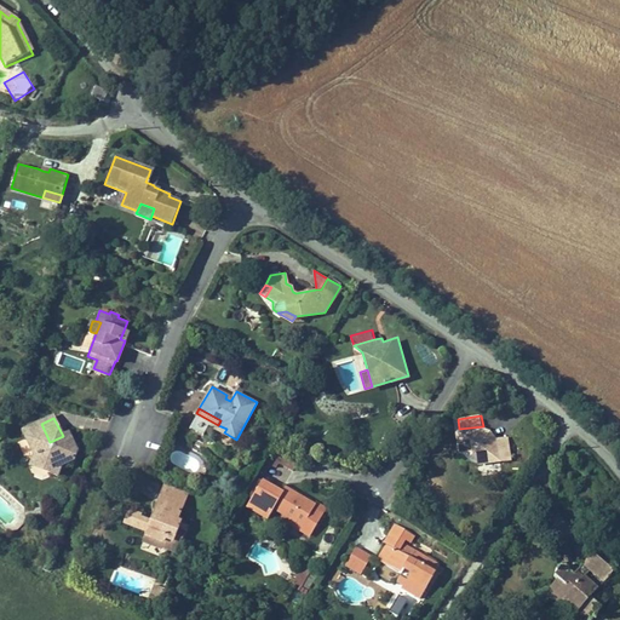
[(76,452),(68,434),(63,436),(50,442),(41,424),(22,432),(35,459),(38,460),(41,458),(49,475),(58,477),(62,468),(72,461),(76,452)]
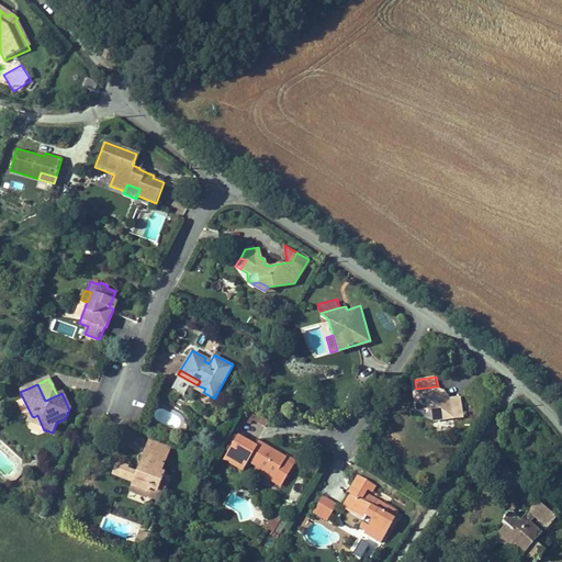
[(433,419),(463,416),(461,396),(451,397),(438,386),(416,389),(418,409),(424,408),(429,408),(431,409),(433,417),(433,419)]
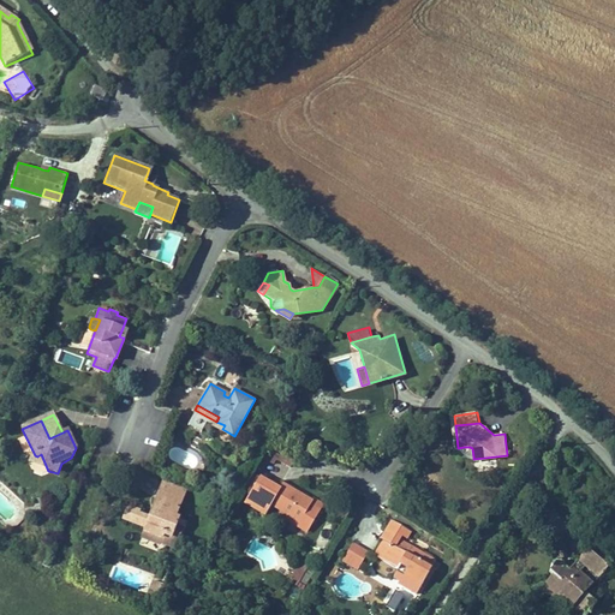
[(270,445),(263,457),(273,463),(275,458),(280,449),(270,445)]
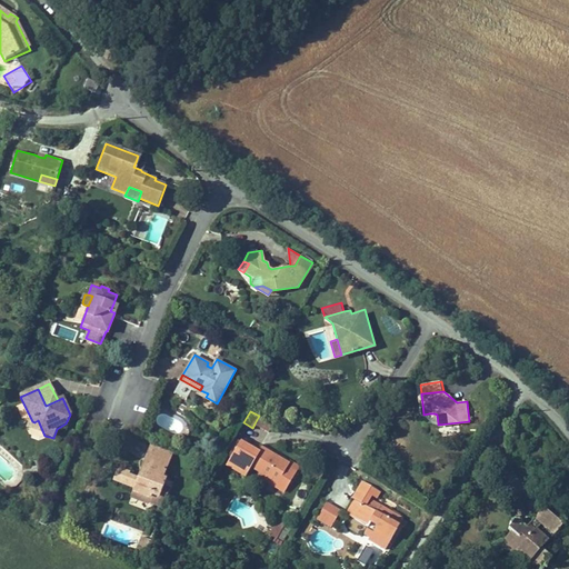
[(273,423),(259,416),(255,423),(269,431),(273,423)]
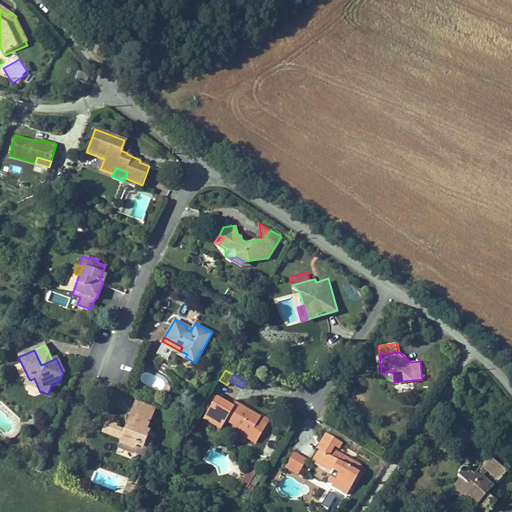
[(26,388),(40,392),(34,378),(31,380),(29,379),(26,388)]
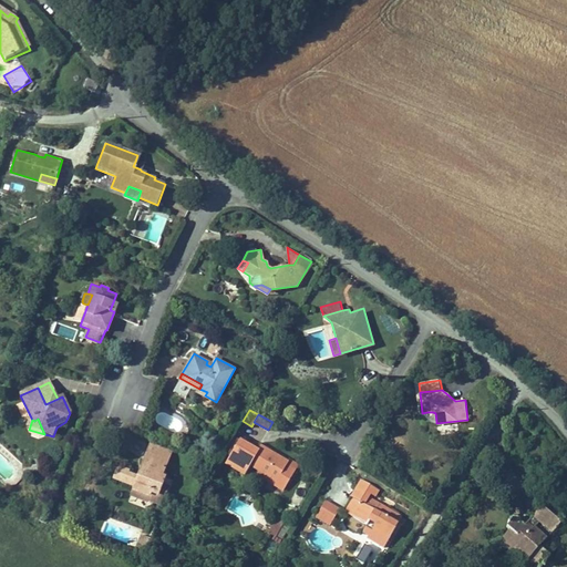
[(244,473),(249,463),(257,449),(238,437),(224,461),(244,473)]
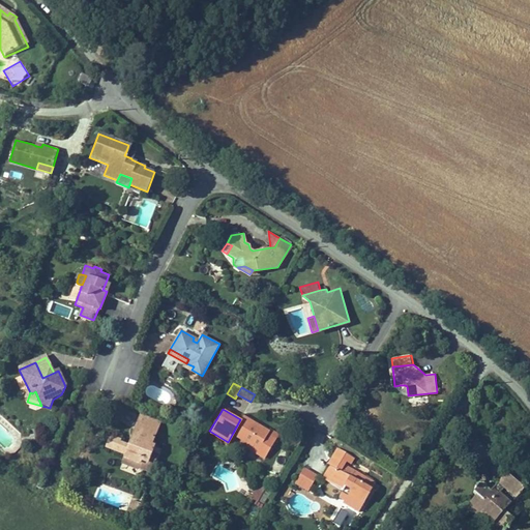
[(139,412),(136,420),(156,428),(159,420),(139,412)]
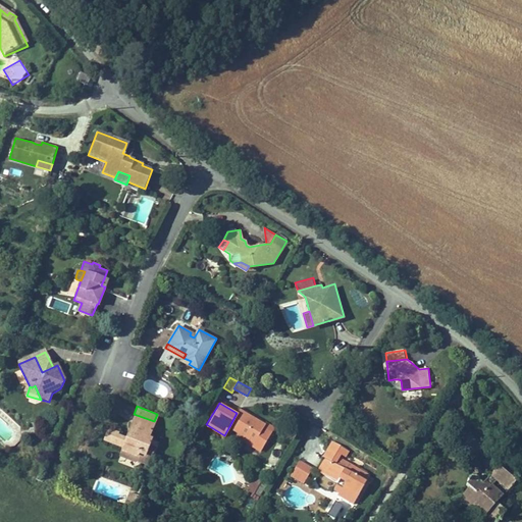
[(229,426),(239,432),(255,441),(253,445),(261,450),(274,427),(241,407),(237,413),(229,426)]
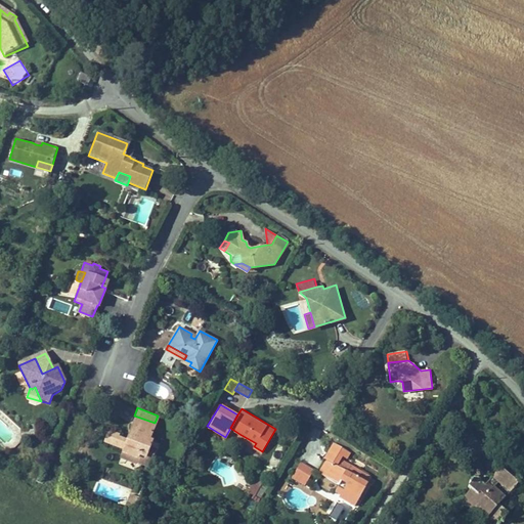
[(155,423),(134,416),(131,424),(133,425),(129,438),(119,434),(119,432),(110,429),(105,441),(124,448),(122,455),(136,461),(138,454),(150,459),(155,449),(148,447),(151,439),(148,438),(155,423)]
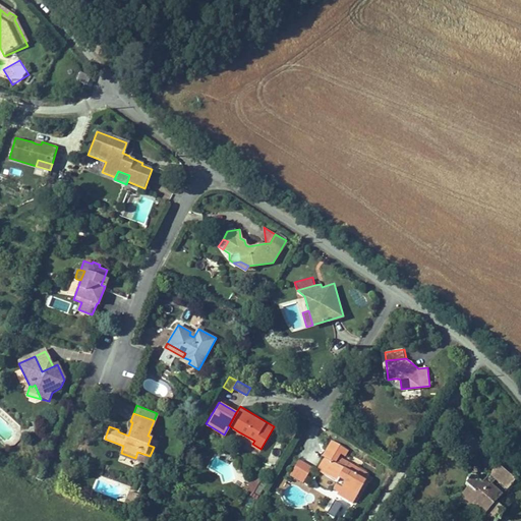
[(236,435),(252,444),(254,441),(238,431),(236,435)]
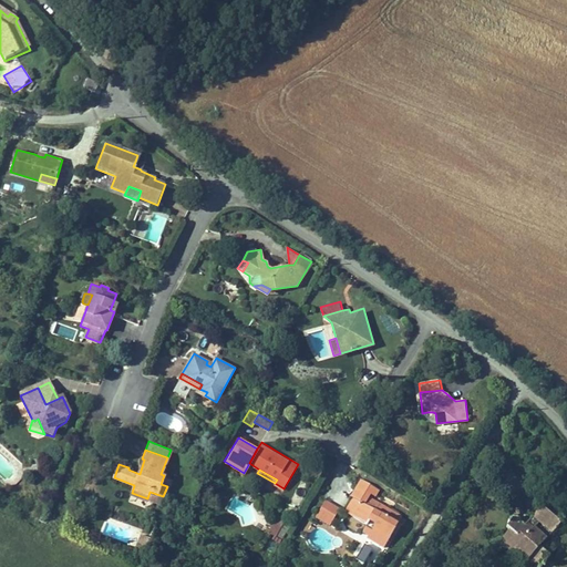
[(359,480),(356,486),(350,495),(353,497),(346,512),(367,524),(374,527),(370,535),(368,538),(384,547),(402,514),(369,496),(371,493),(373,494),(377,488),(359,480)]
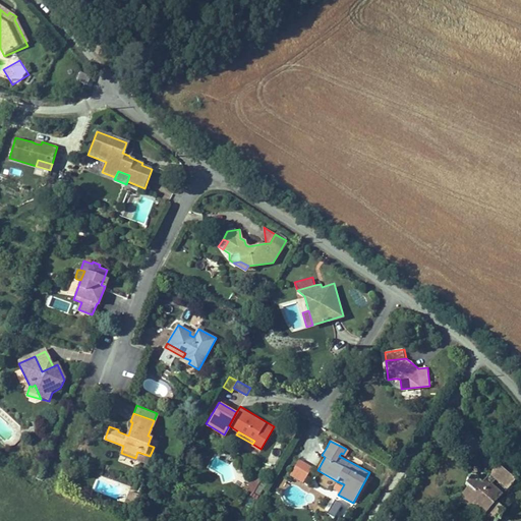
[(148,463),(150,456),(137,452),(135,458),(148,463)]
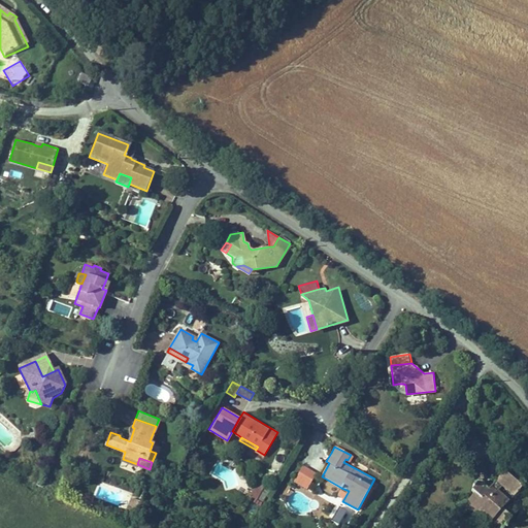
[(137,464),(123,459),(120,466),(134,471),(137,464)]
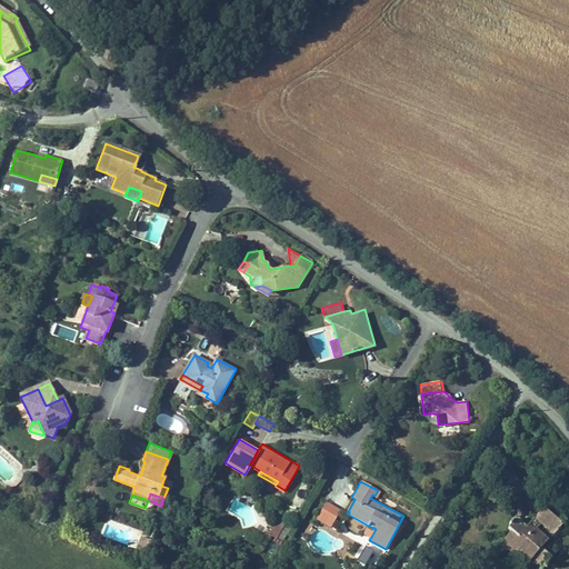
[(340,508),(327,500),(317,518),(330,526),(340,508)]
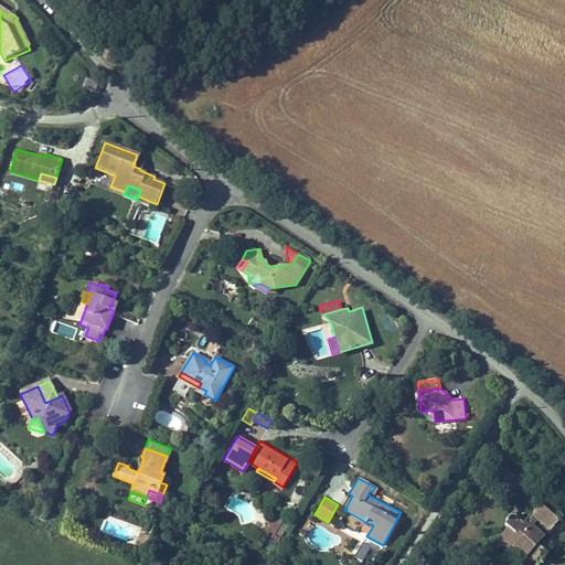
[(542,541),(560,520),(540,503),(521,525),(511,518),(504,526),(508,529),(499,540),(512,551),(514,548),(534,564),(539,564),(552,550),(542,541)]
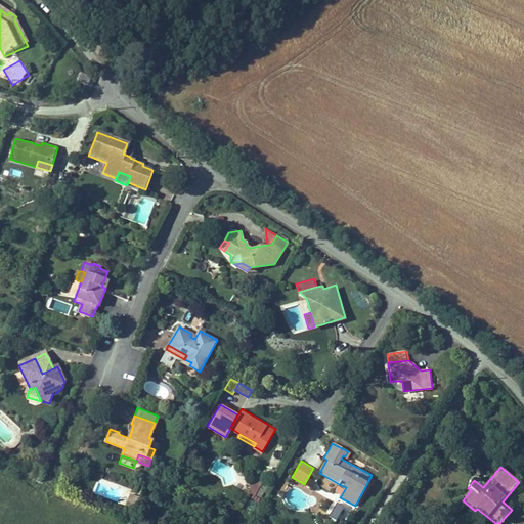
[(260,484),(254,480),(248,491),(254,495),(260,484)]
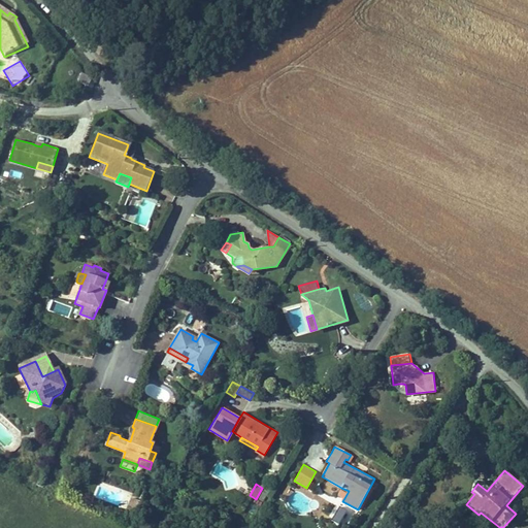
[(337,494),(344,498),(349,491),(341,488),(337,494)]
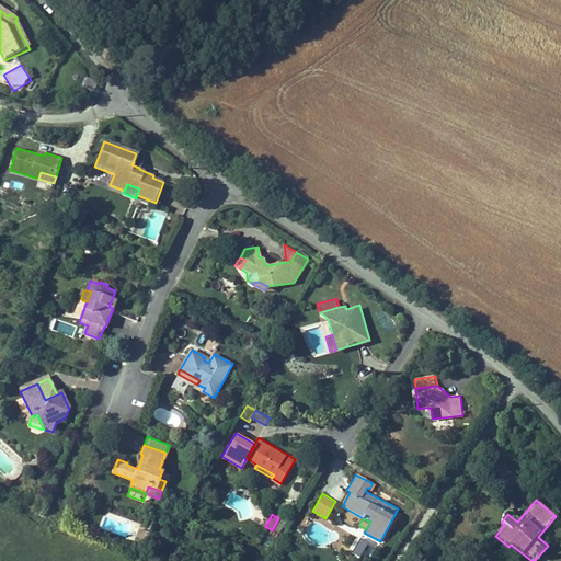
[(148,539),(150,531),(139,528),(137,536),(148,539)]
